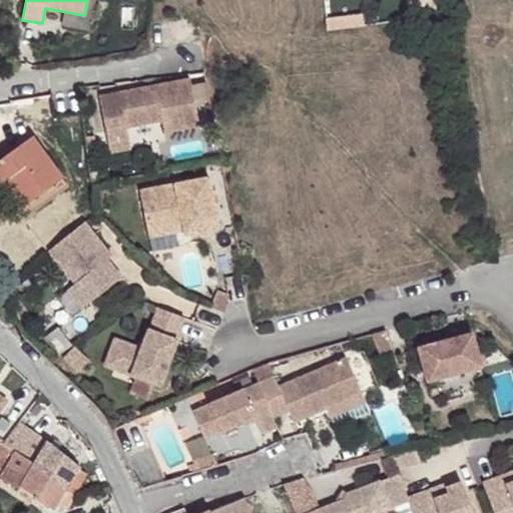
[(189,79),(99,96),(106,131),(126,127),(162,120),(164,132),(198,125),(189,79)]
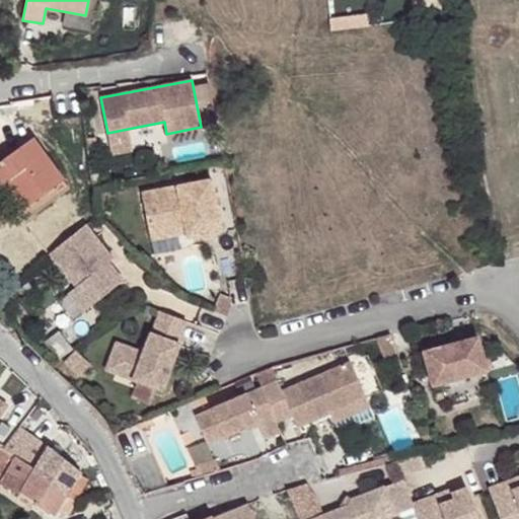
[(128,129),(107,133),(109,145),(130,141),(128,129)]
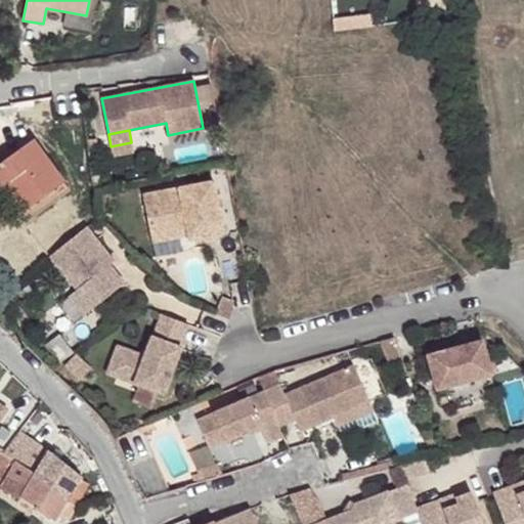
[(33,139),(0,162),(0,187),(6,183),(26,209),(63,181),(33,139)]
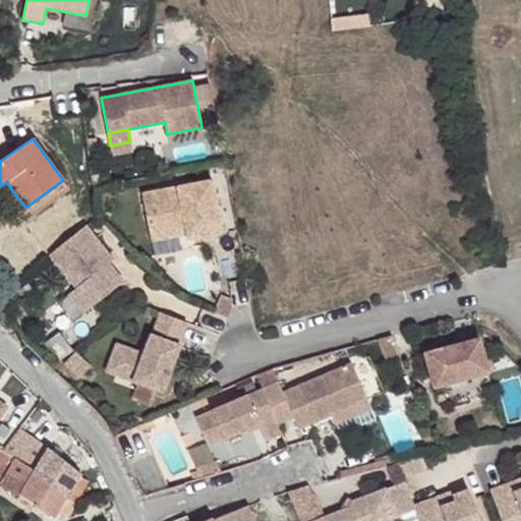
[(63,180),(25,208),(32,217),(69,189),(63,180)]
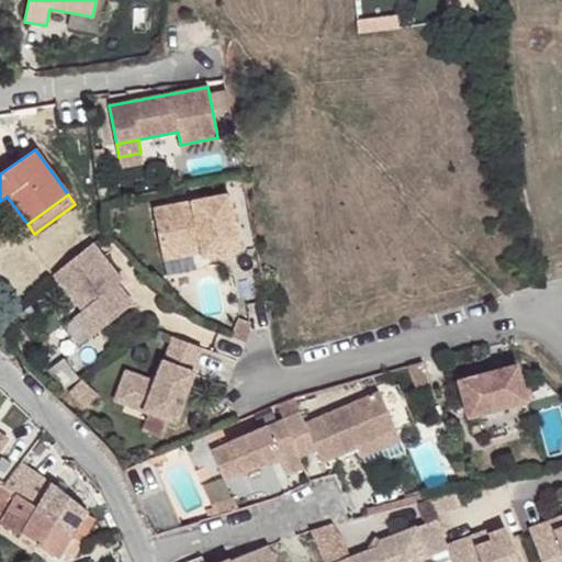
[(153,209),(161,251),(200,245),(201,251),(202,257),(239,249),(229,194),(153,209)]
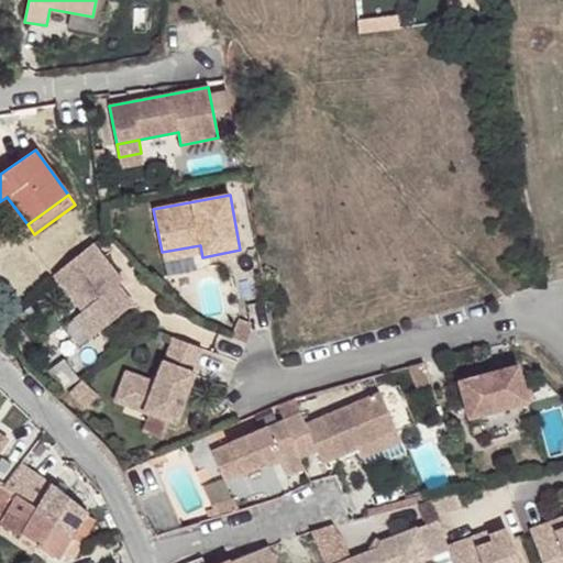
[(7,197),(0,201),(0,203),(19,230),(28,224),(7,197)]
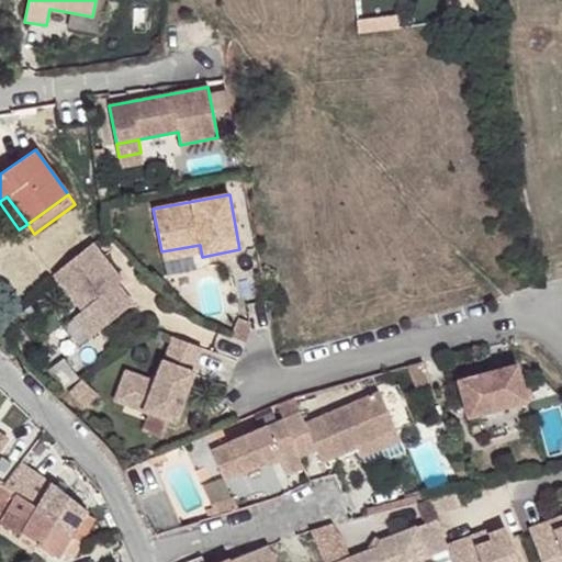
[(27,224),(19,229),(26,239),(34,234),(27,224)]
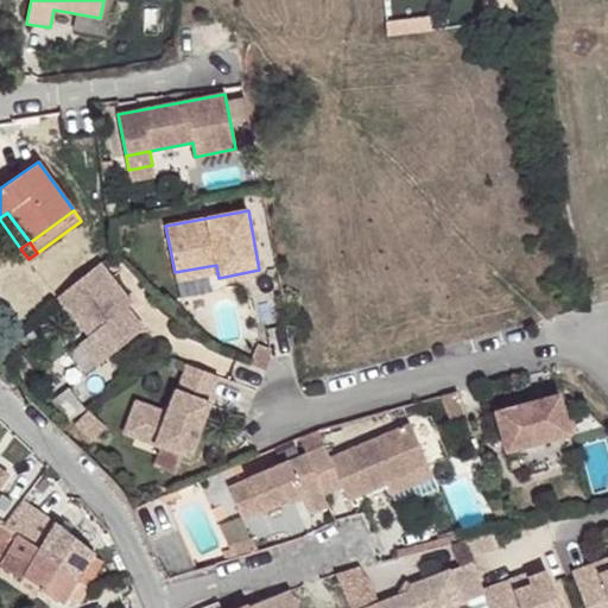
[(100,263),(57,297),(89,336),(78,344),(96,366),(144,328),(126,306),(125,308),(119,301),(126,295),(100,263)]
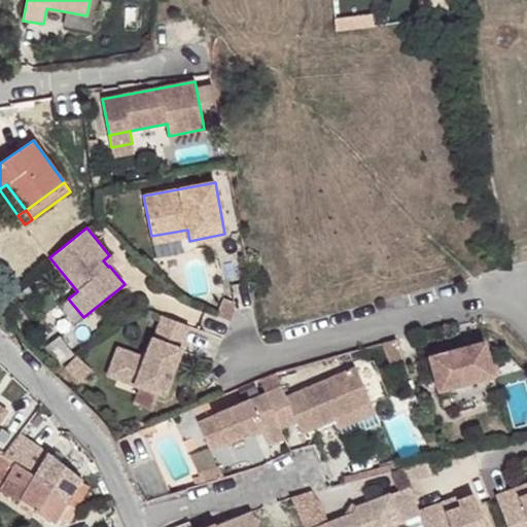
[(187,230),(151,236),(152,243),(188,236),(187,230)]
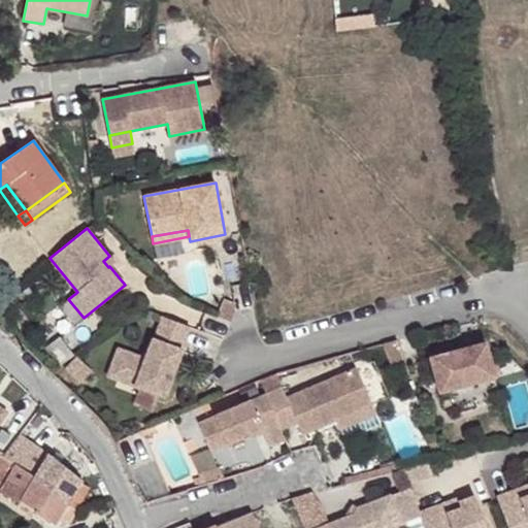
[(109,256),(103,261),(108,267),(109,266),(113,262),(109,256)]
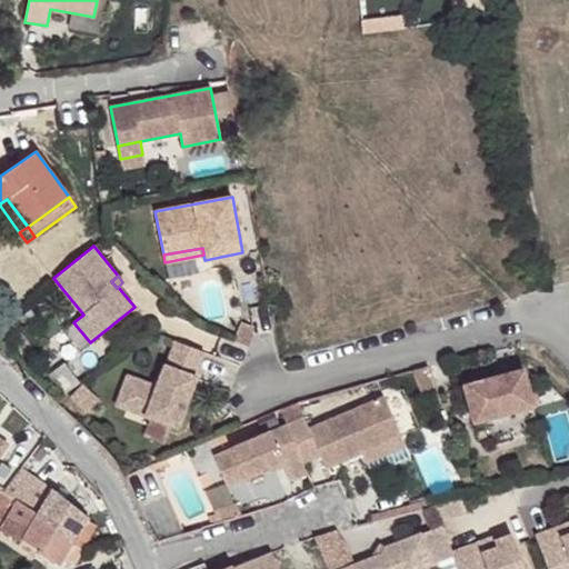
[(241,321),(233,339),(249,345),(253,335),(252,327),(241,321)]
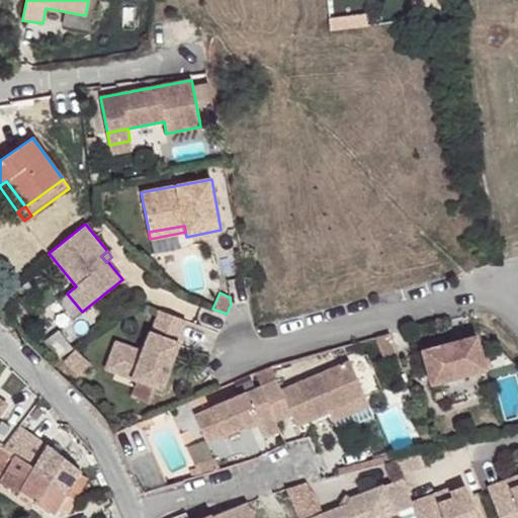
[(186,320),(160,311),(151,334),(149,333),(142,351),(115,341),(105,369),(162,390),(179,344),(177,343),(186,320)]
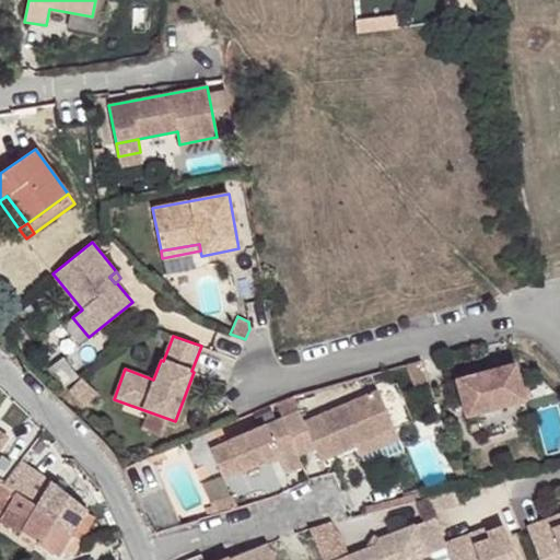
[(62,357),(47,370),(65,387),(78,376),(62,357)]
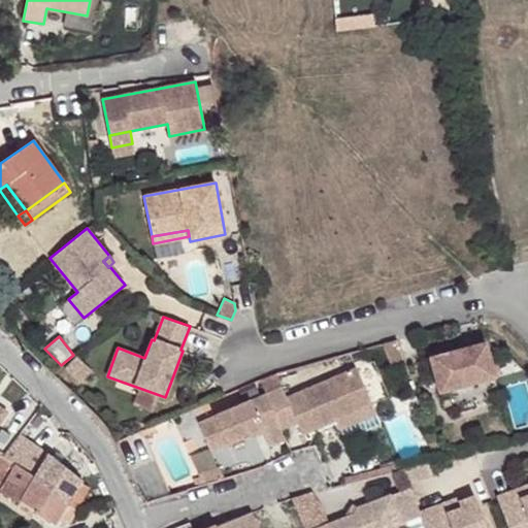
[(397,340),(384,343),(392,363),(404,359),(397,340)]
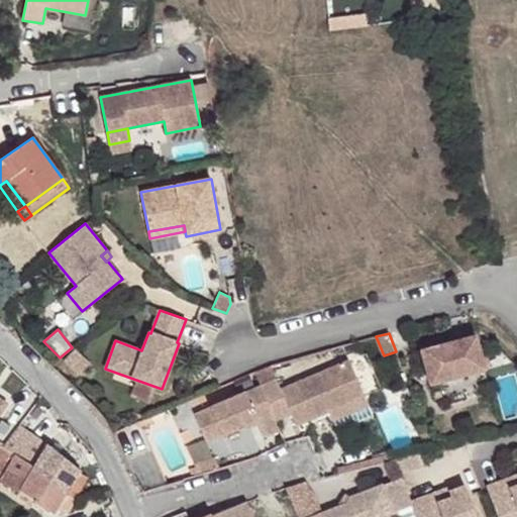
[(476,336),(422,350),(430,384),(484,370),(480,354),(476,336)]
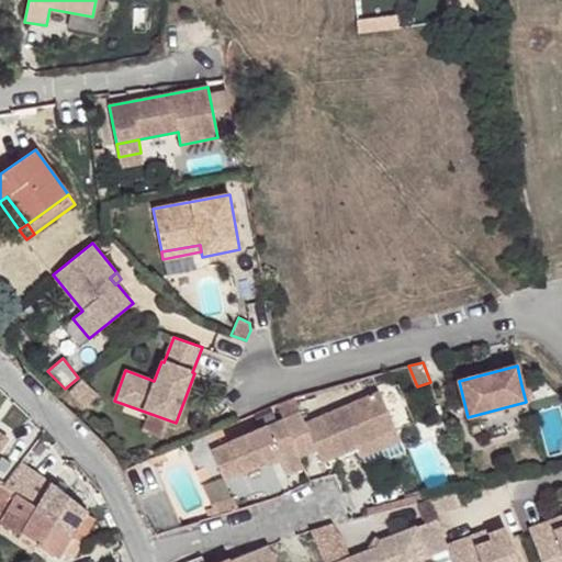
[(80,380),(68,392),(85,407),(97,395),(80,380)]
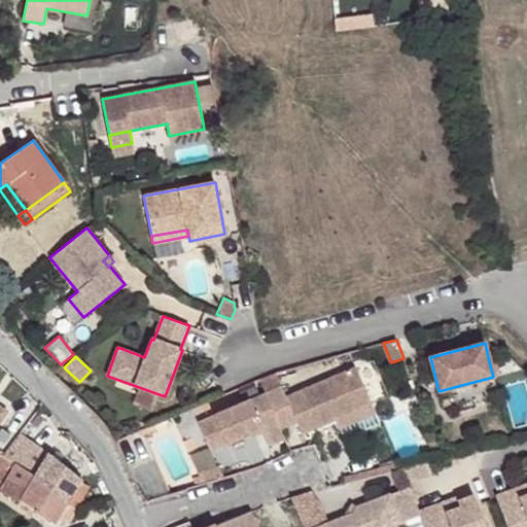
[(494,359),(489,361),(493,377),(498,375),(494,359)]
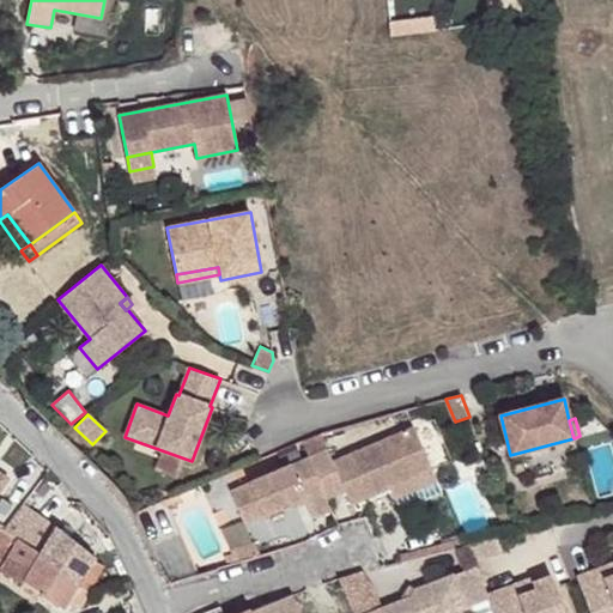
[(283,468),(231,491),(244,525),(304,498),(314,519),(331,510),(326,499),(345,491),(351,505),(389,487),(432,469),(413,426),(332,462),(327,450),(309,457),(298,462),(283,468)]
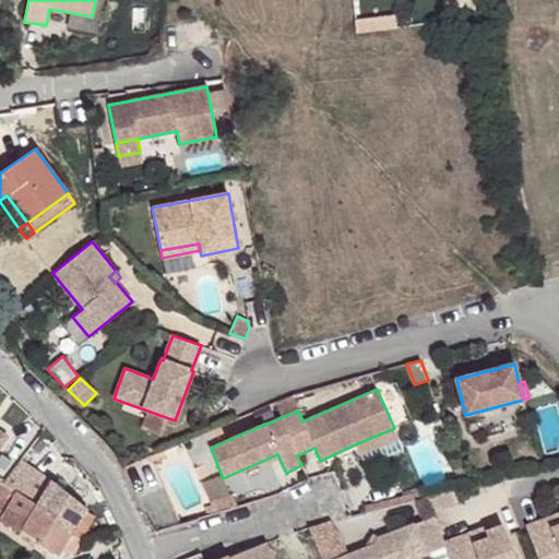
[(292,395),(275,402),(282,417),(298,411),(292,395)]
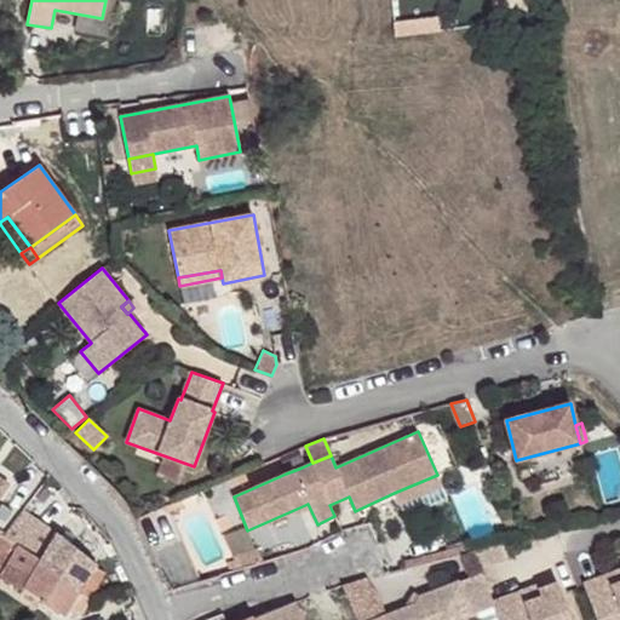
[(280,459),(286,474),(302,468),(294,453),(280,459)]
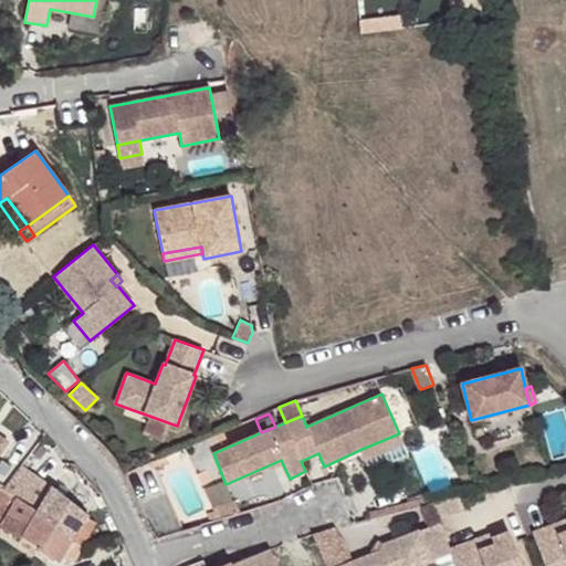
[(399,433),(359,450),(369,471),(408,453),(399,433)]
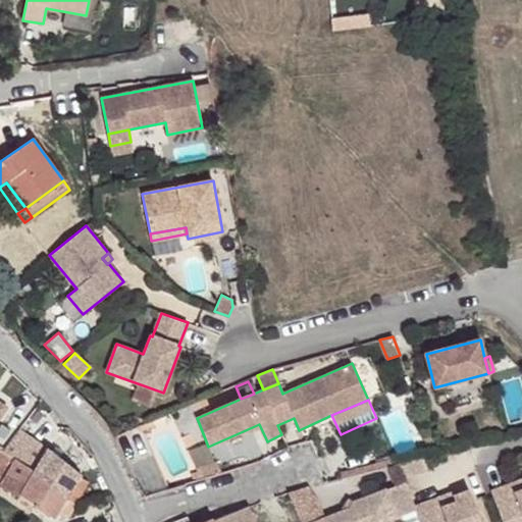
[(0,421),(8,410),(0,404),(0,421)]
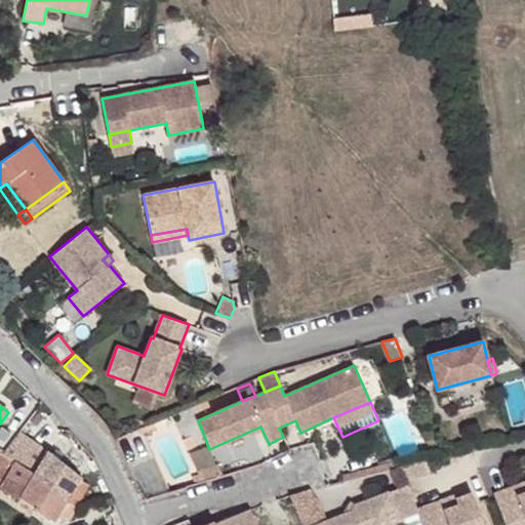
[(5,454),(0,461),(0,486),(2,487),(30,439),(25,435),(14,452),(9,449),(6,454),(5,454)]
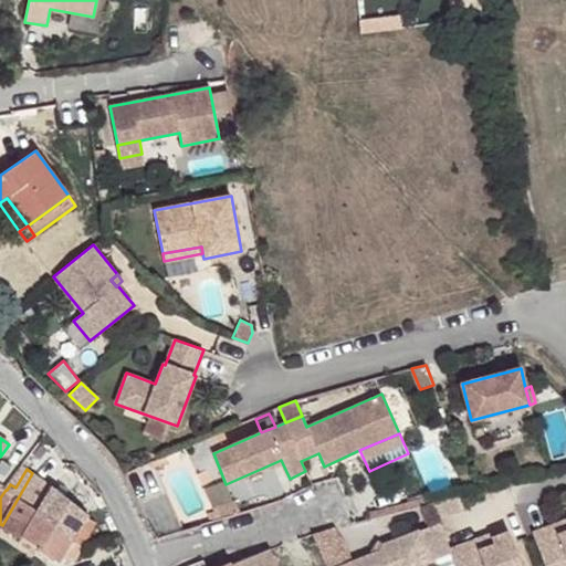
[(32,473),(2,525),(1,527),(22,538),(20,541),(32,553),(39,546),(60,563),(65,554),(75,561),(83,545),(93,526),(84,520),(87,514),(53,486),(32,473)]
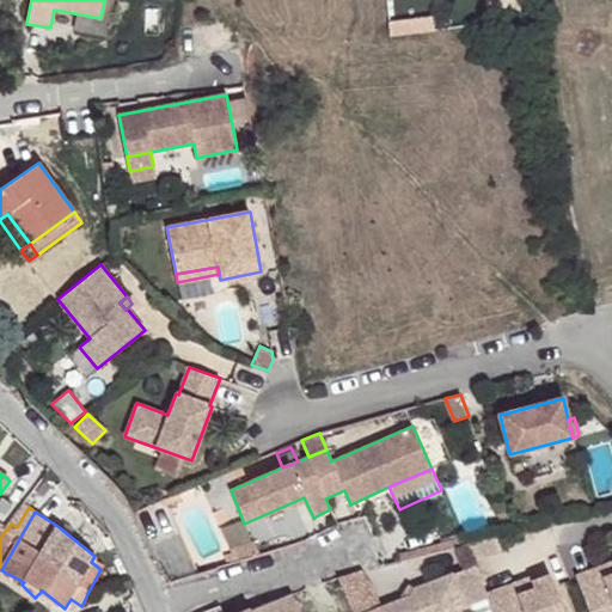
[(496,536),(467,543),(470,550),(473,561),(501,551),(496,536)]
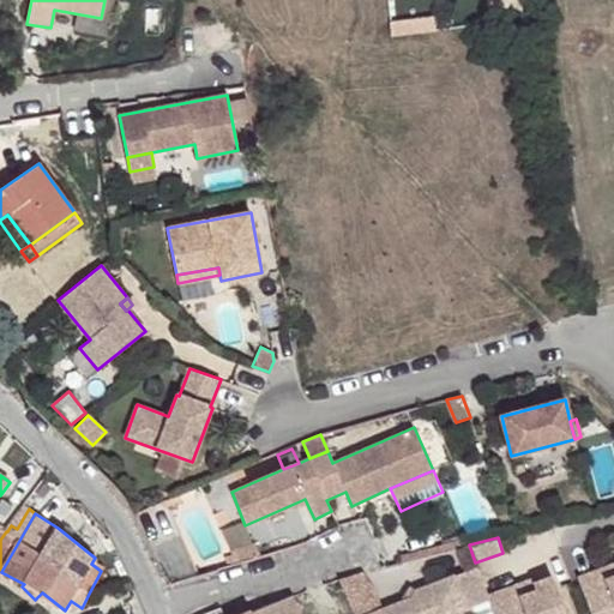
[(463,547),(462,540),(401,555),(402,563),(463,547)]
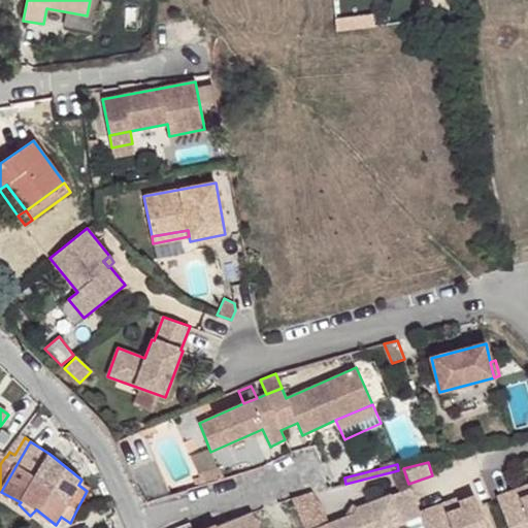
[(199,477),(193,480),(195,486),(223,477),(220,467),(198,473),(199,477)]
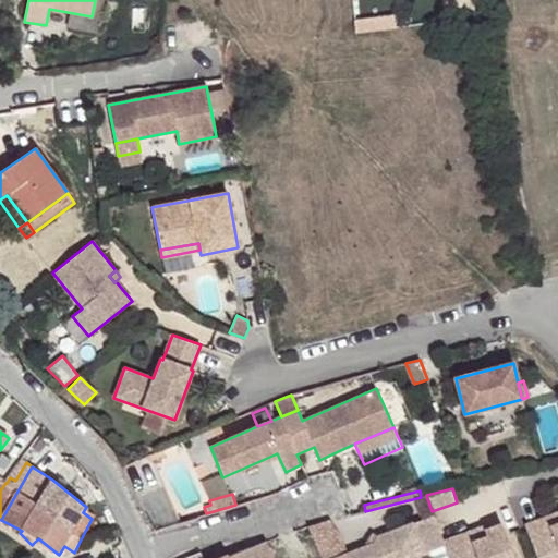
[(434,516),(432,511),(428,501),(416,506),(422,520),(434,516)]
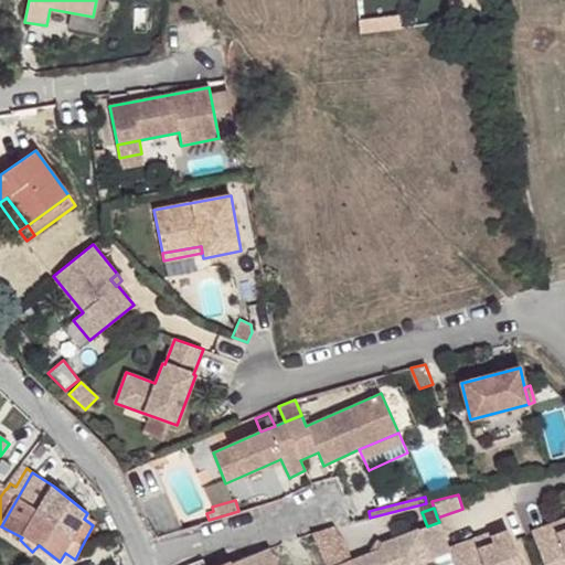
[(564,519),(531,532),(533,535),(564,523),(564,519)]
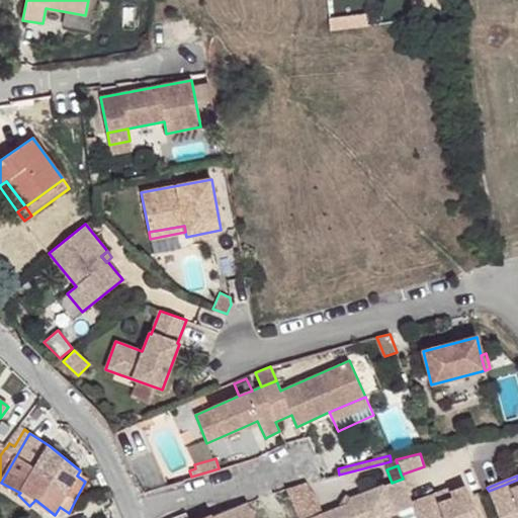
[(411,502),(403,479),(392,483),(352,498),(348,505),(322,515),(313,517),(401,517),(399,512),(413,507),(413,506),(411,502)]
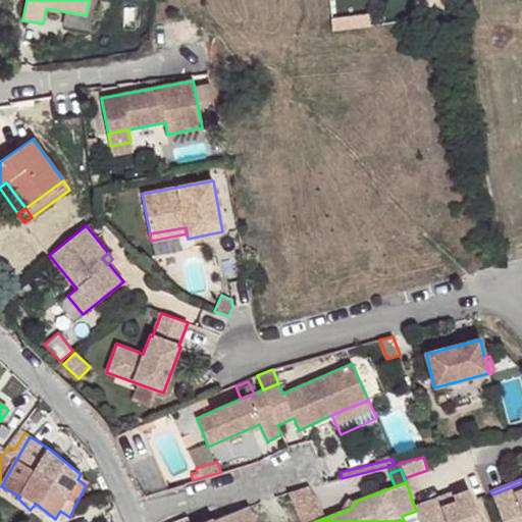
[(521,521),(521,483),(492,494),(502,521),(521,521)]
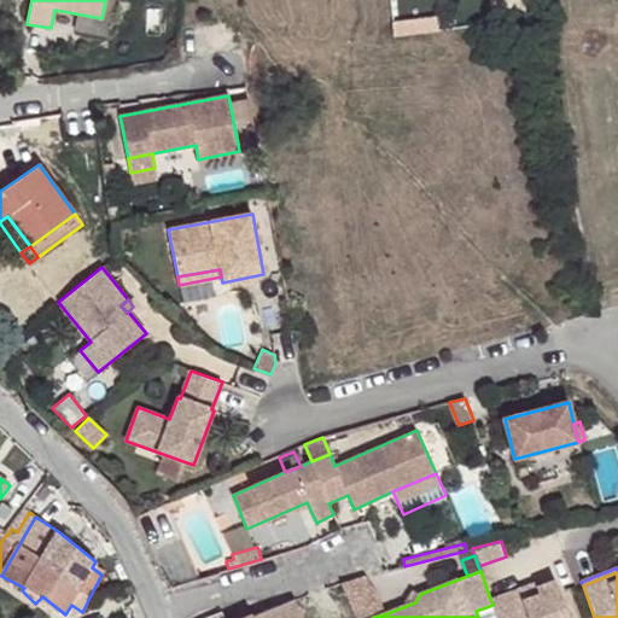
[(377,594),(365,577),(342,583),(356,617),(373,617),(384,614),(377,594)]
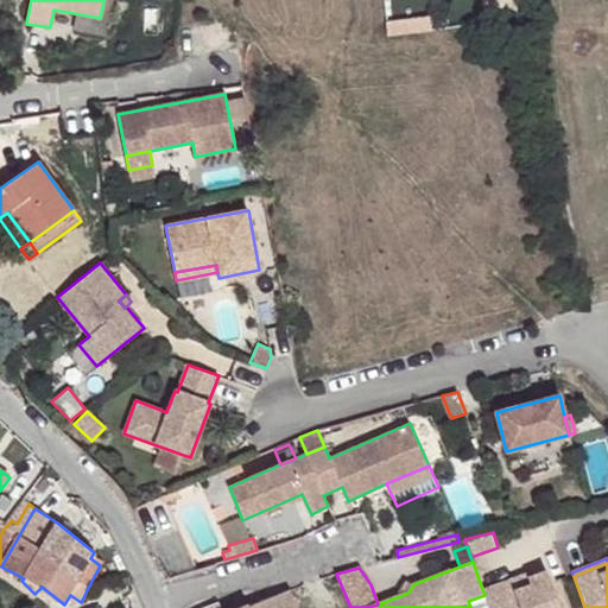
[(512,583),(485,594),(485,595),(489,607),(559,607),(546,570),(530,577),(529,577),(531,584),(515,590),(512,583)]
